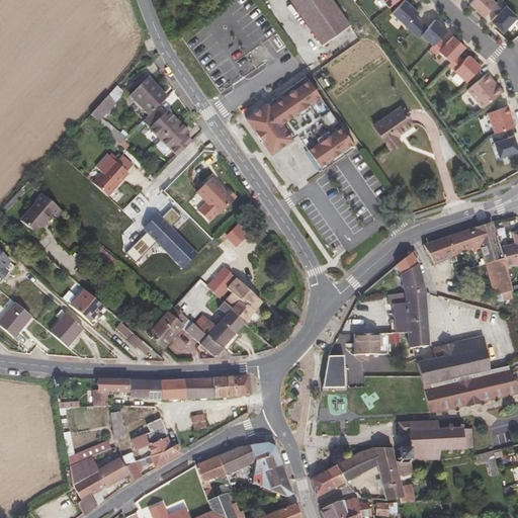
[(350,25),(332,0),(290,0),(323,46),(350,25)]
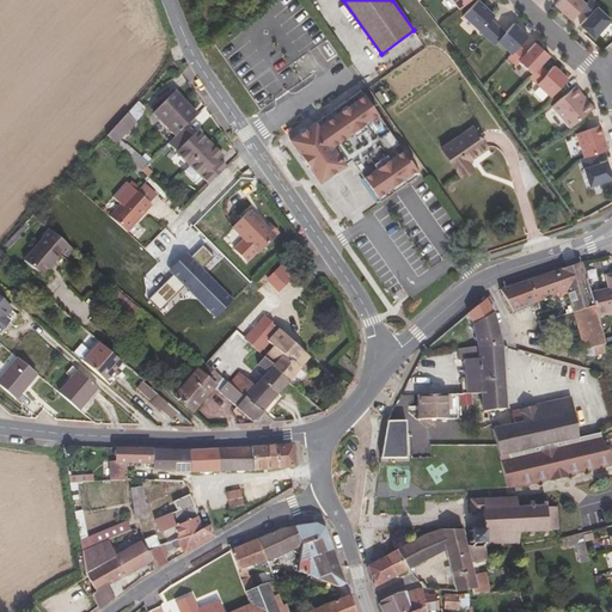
[(452,0),(460,10),(471,0),(452,0)]
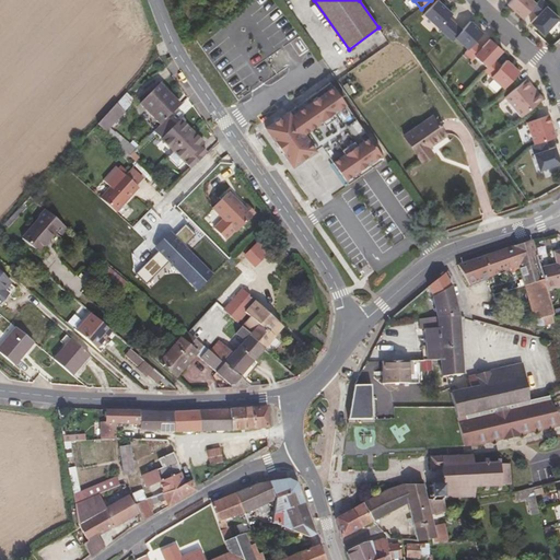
[(446,35),(456,24),(450,18),(453,14),(438,0),(424,15),(446,35)]
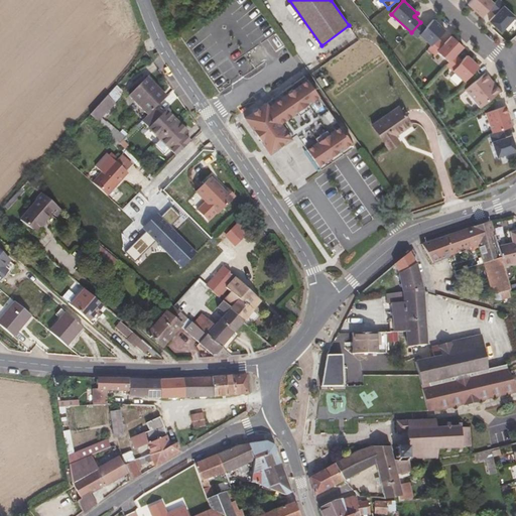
[(472,0),(468,5),(482,17),(490,9),(494,4),(490,0),(472,0)]
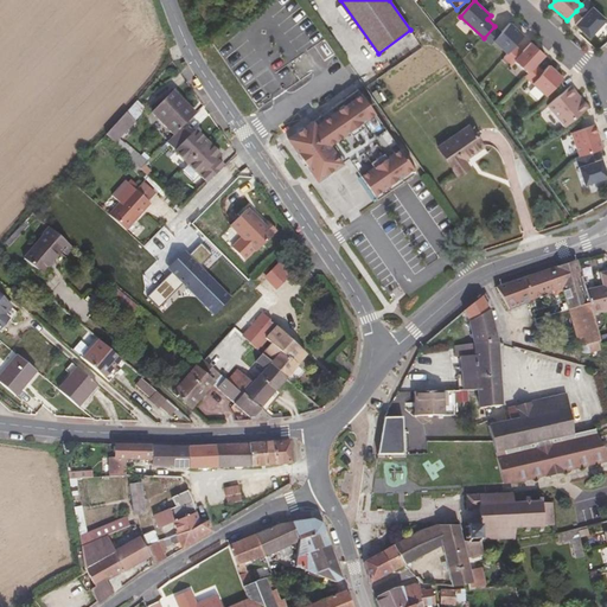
[(587,0),(585,0),(581,5),(576,11),(583,18),(575,25),(589,38),(606,20),(593,8),(594,6),(587,0)]
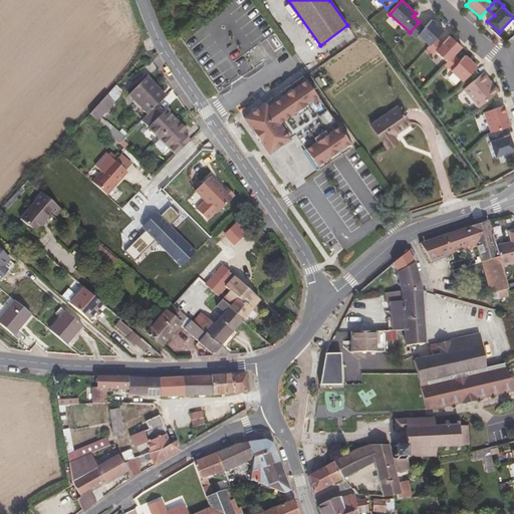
[(430,46),(437,38),(444,30),(433,20),(425,28),(419,22),(410,32),(416,38),(419,35),(430,46)]
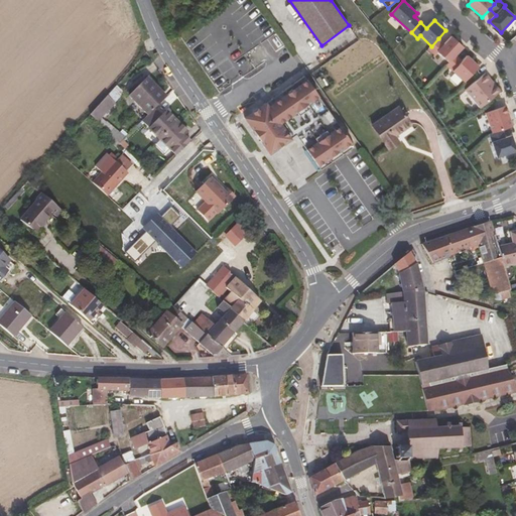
[(438,52),(449,62),(457,55),(464,47),(452,36),(444,44),(438,38),(431,46),(429,48),(435,54),(438,52)]
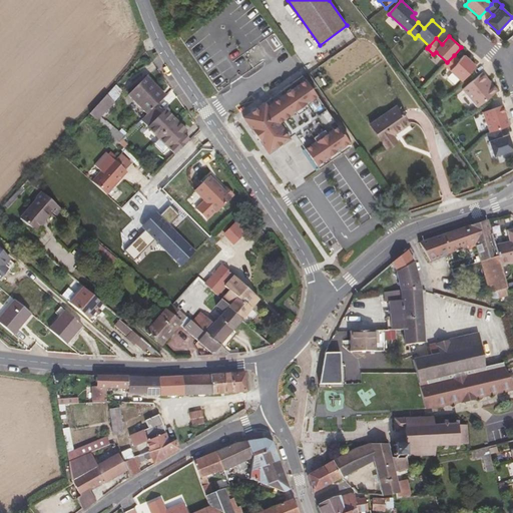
[(447,62),(444,65),(462,81),(476,66),(465,55),(460,61),(454,55),(447,62)]
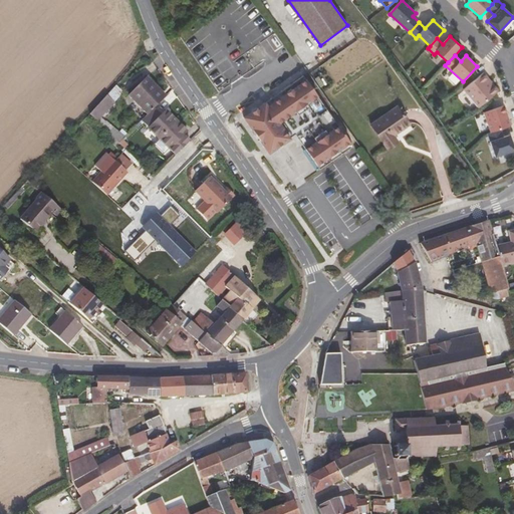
[(488,78),(483,72),(463,89),(478,107),(497,91),(487,79),(488,78)]
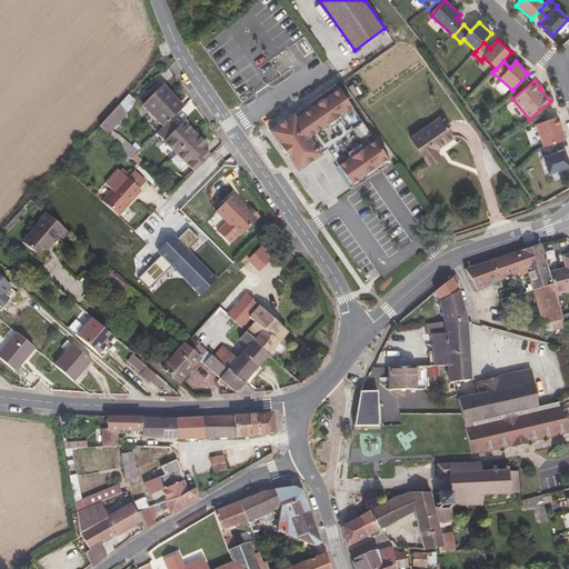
[(336,85),(271,130),(291,161),(298,170),(312,159),(320,153),(309,137),(351,107),(336,85)]
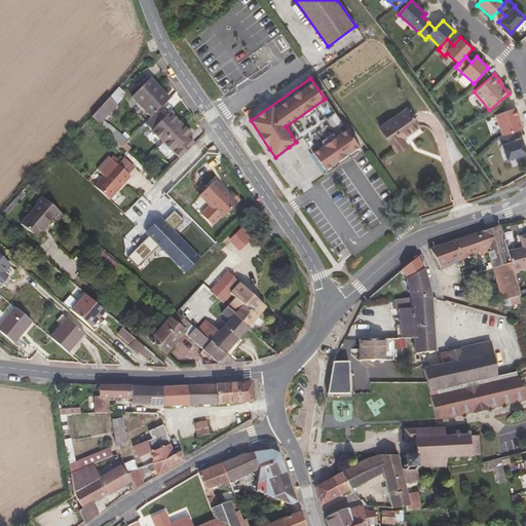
[(157,110),(170,99),(150,80),(133,98),(151,117),(157,110)]
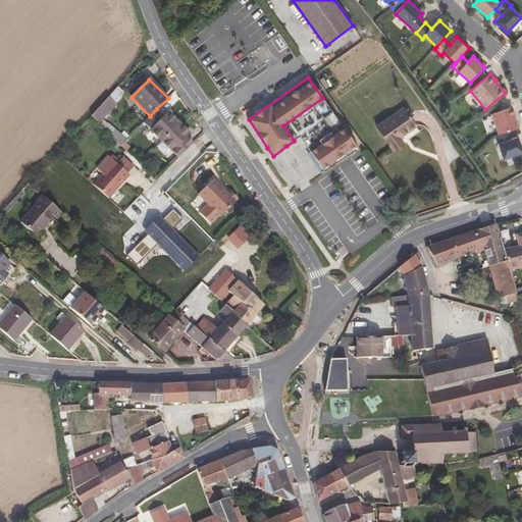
[(494,81),(505,93),(506,92),(496,80),(494,81)]
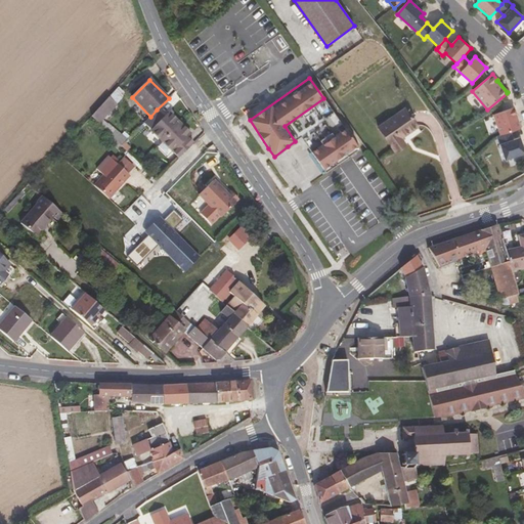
[(108,98),(92,117),(100,125),(118,107),(108,98)]
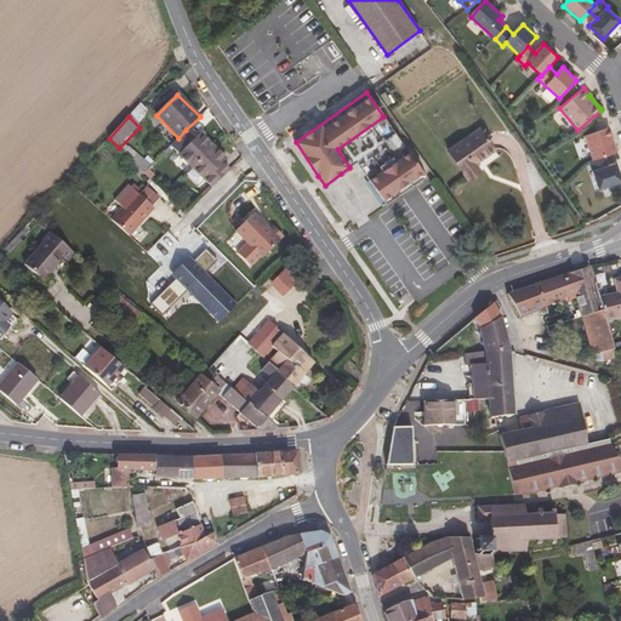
[(383,117),(337,149),(349,167),(355,163),(369,180),(409,152),(383,117)]
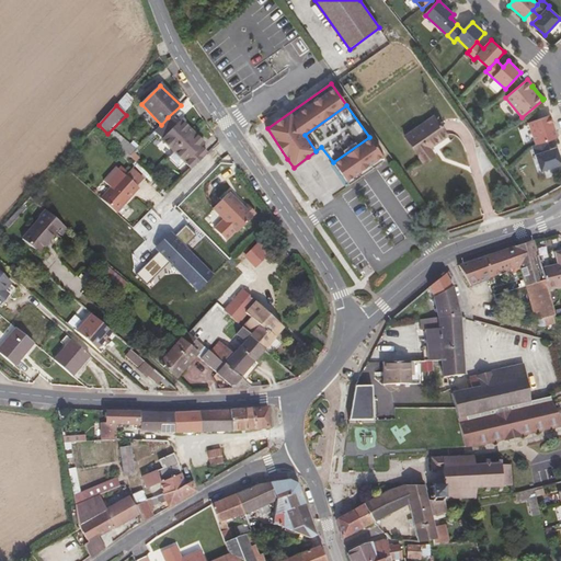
[(546,141),(557,137),(549,115),(527,123),(535,145),(546,141)]
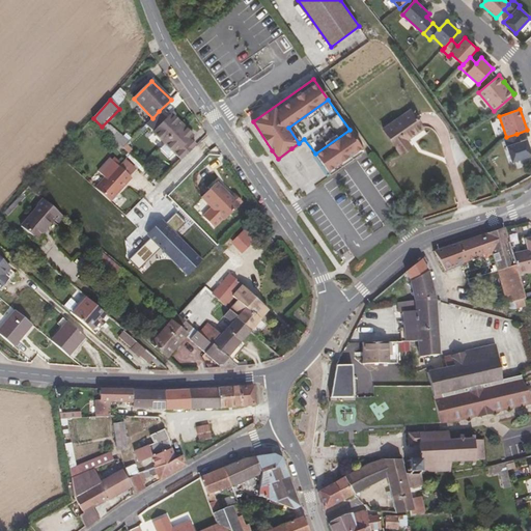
[(166,143),(184,127),(172,115),(167,120),(159,111),(152,118),(146,124),(155,133),(154,134),(165,145),(166,144),(166,143)]
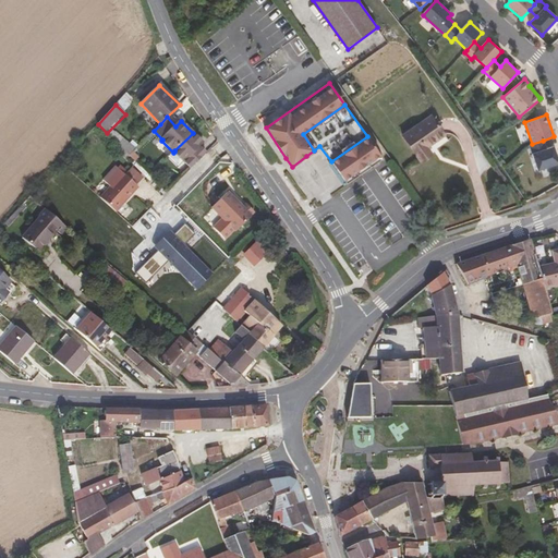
[(421,159),(449,141),(431,117),(403,136),(421,159)]
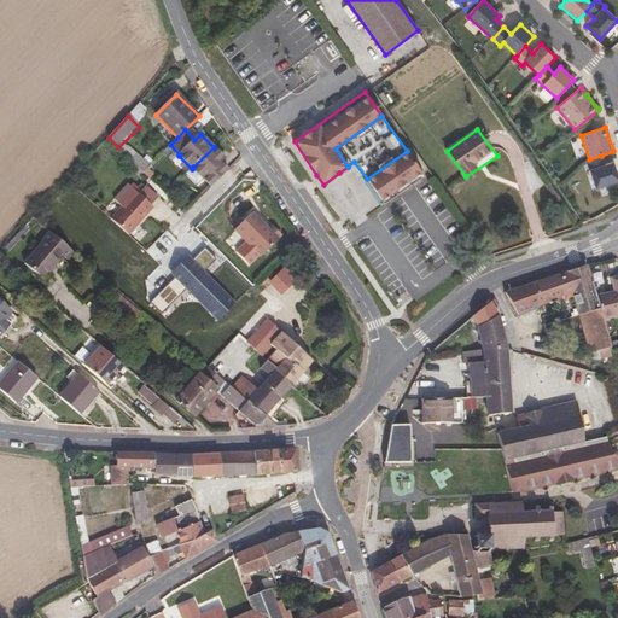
[(216,182),(228,169),(222,163),(226,158),(214,146),(214,147),(193,167),(193,168),(205,180),(209,176),(216,182)]
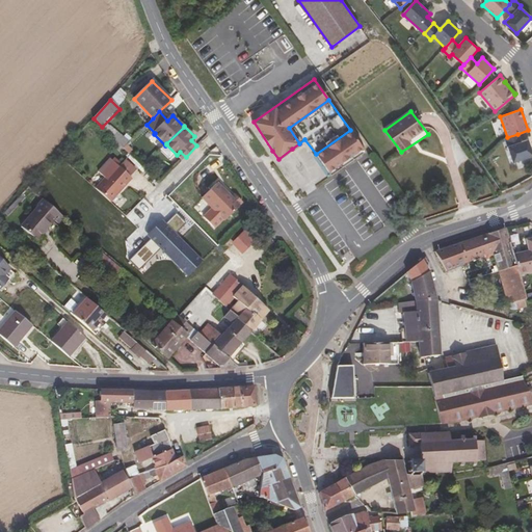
[(350,130),(316,154),(323,164),(330,177),(365,152),(350,130)]
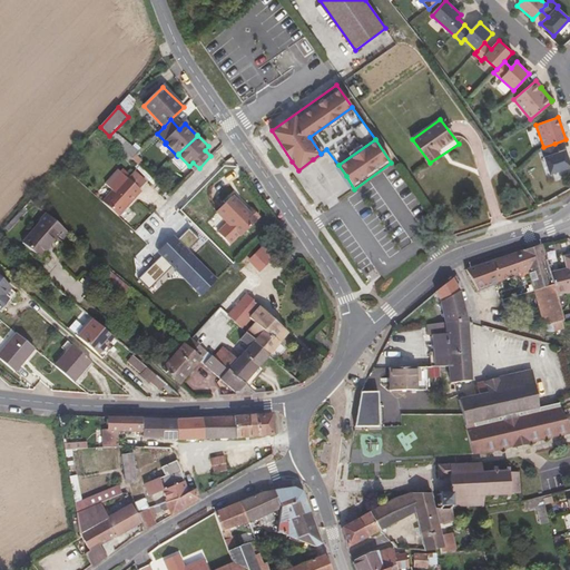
[(558,151),(554,144),(543,147),(540,148),(549,174),(569,166),(569,165),(564,149),(558,151)]
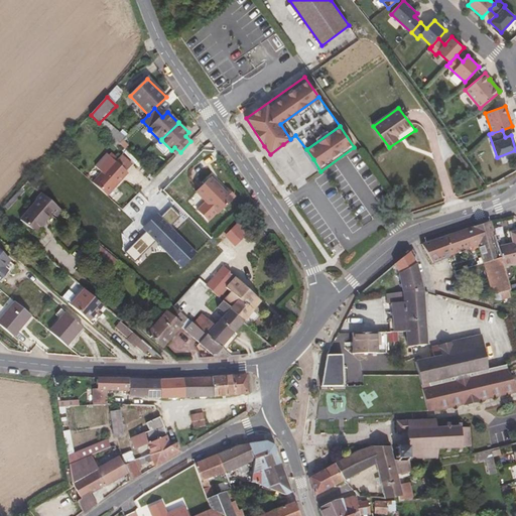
[(101,171),(92,182),(106,196),(126,172),(112,159),(106,153),(95,165),(101,171)]
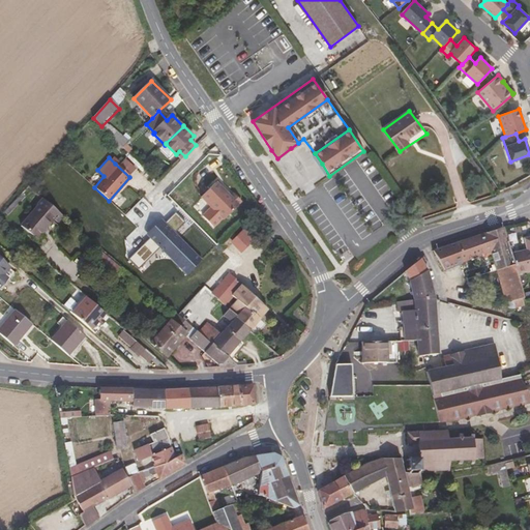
[(230,198),(215,184),(203,197),(225,219),(238,206),(237,205),(241,202),(234,195),(230,198)]
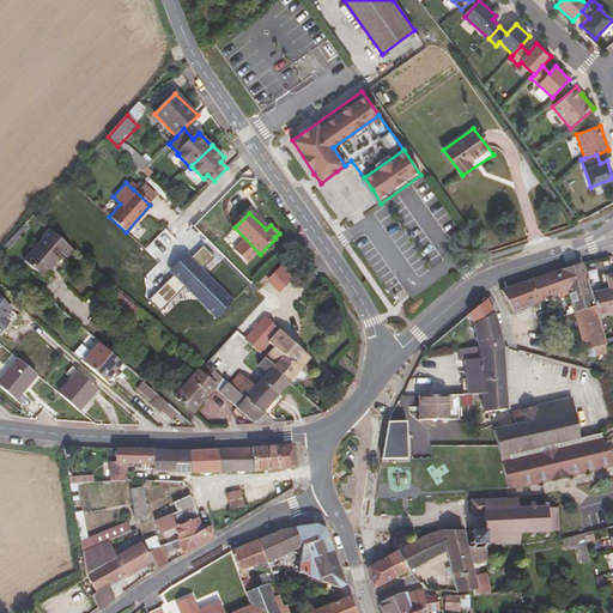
[(25,232),(22,229),(11,241),(14,244),(25,232)]
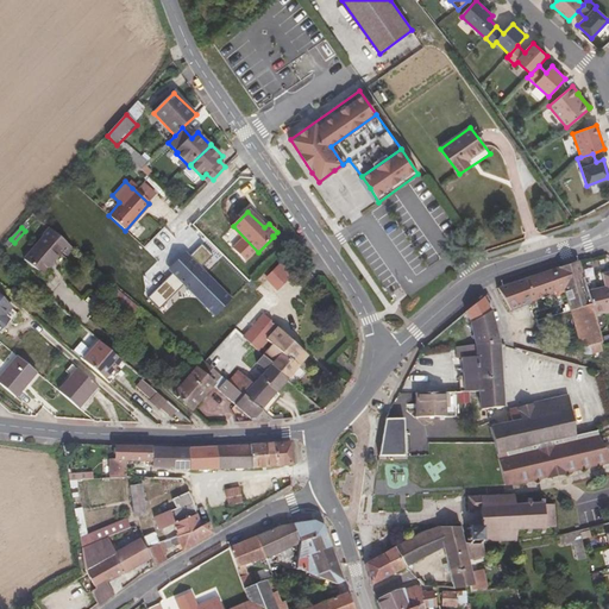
[(73,249),(50,228),(43,237),(44,238),(24,259),(43,275),(49,268),(54,272),(73,249)]
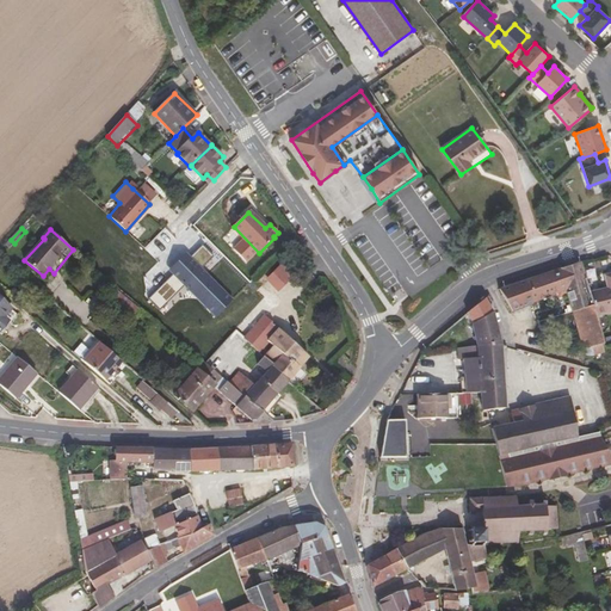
[(190,279),(241,325),(258,306),(208,259),(190,279)]
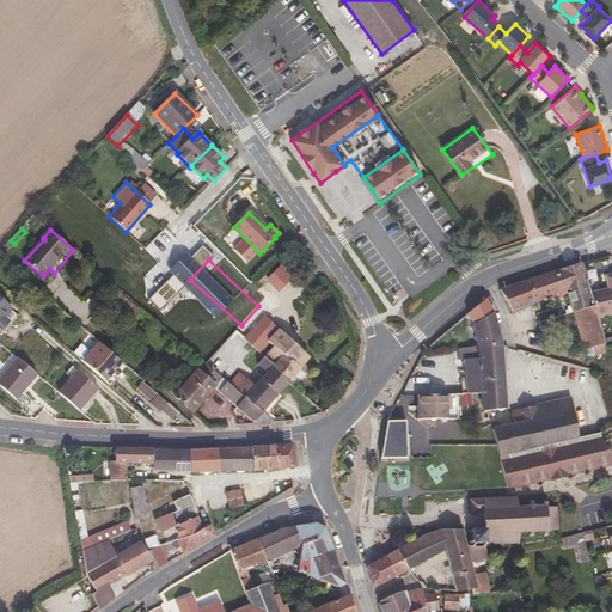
[(574,267),(561,270),(567,297),(570,306),(573,312),(594,306),(591,294),(581,263),(574,267)]
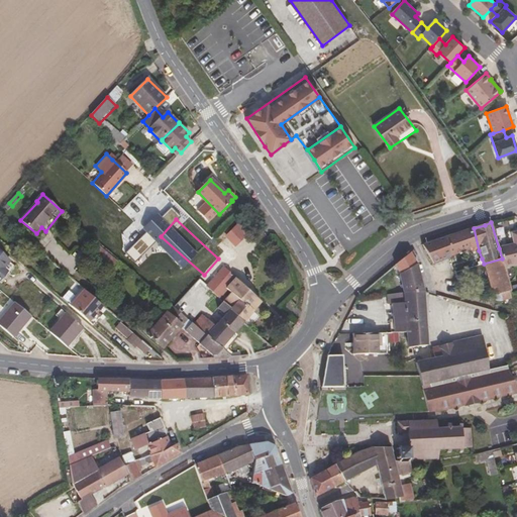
[(245,231),(239,226),(228,236),(235,244),(242,236),(241,235),(245,231)]
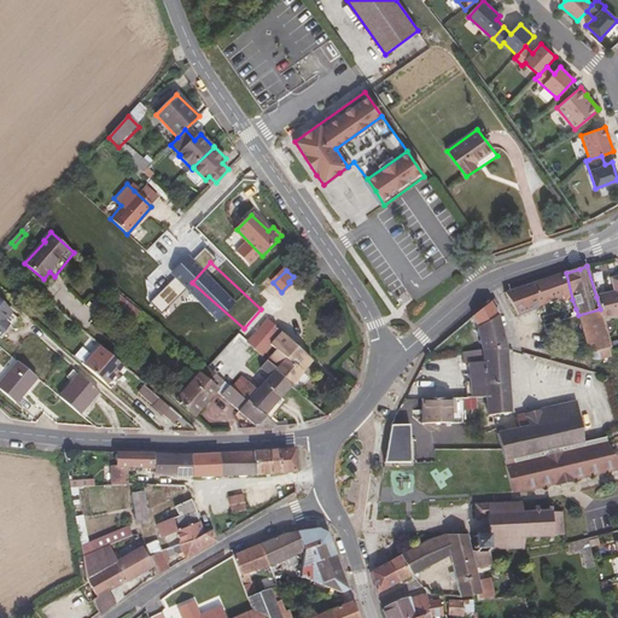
[(572,299),(566,273),(547,279),(529,285),(536,308),(563,297),(565,302),(572,299)]
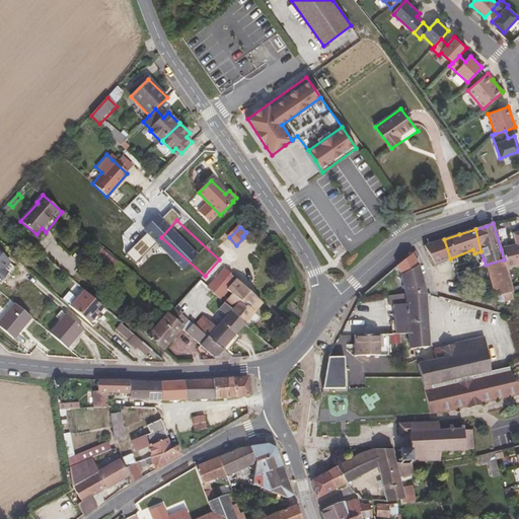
[(516,245),(501,249),(504,260),(506,269),(518,265),(518,233),(514,235),(516,245)]
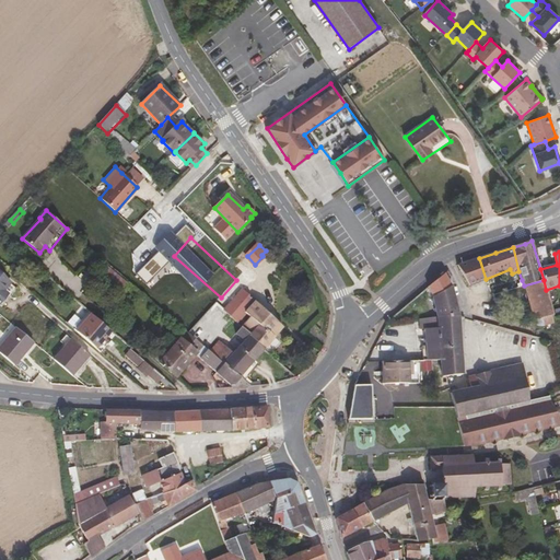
[(486,279),(479,258),(456,266),(469,284),(486,279)]
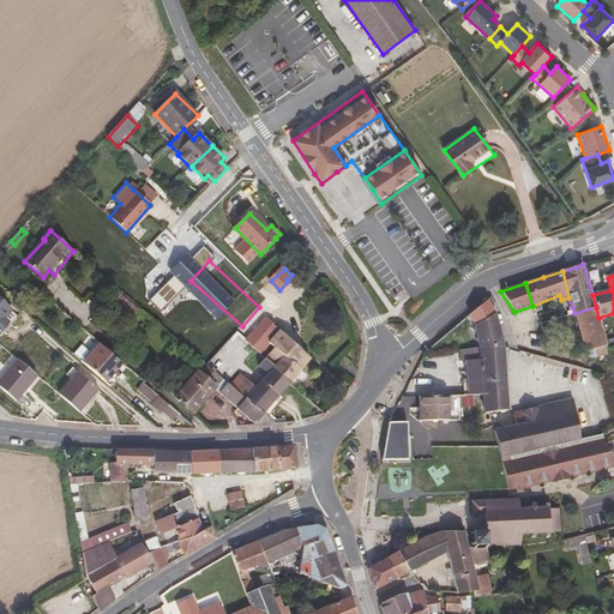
[(108,308),(116,315),(128,302),(120,295),(108,308)]
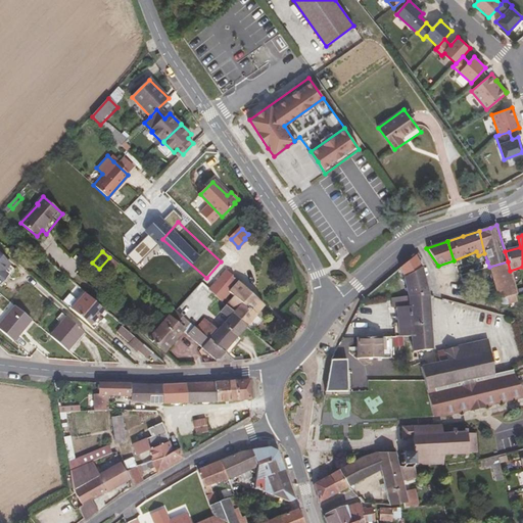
[(421,268),(413,255),(405,263),(399,268),(405,279),(409,297),(428,295),(421,268)]
